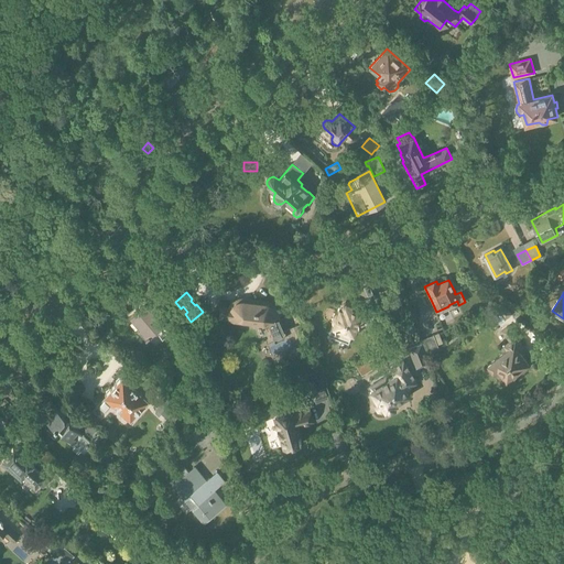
[(221,306),(219,318),(234,320),(263,323),(266,323),(274,343),(283,338),(282,335),(283,335),(283,334),(284,333),(284,332),(283,332),(278,318),(280,317),(275,307),(273,305),(272,304),(271,303),(269,302),(267,301),(249,299),(243,299),(241,297),(239,299),(236,300),(234,301),(231,302),(230,304),(229,307),(221,306)]
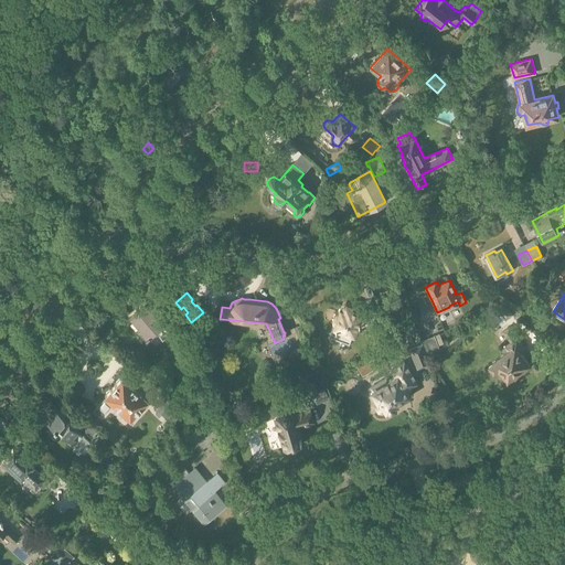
[(366,313),(365,315),(363,312),(353,308),(354,306),(353,305),(349,302),(347,302),(344,302),(342,304),(340,308),(339,308),(338,311),(334,313),(331,321),(333,323),(332,328),(329,337),(349,343),(352,334),(354,336),(359,323),(362,324),(370,327),(374,316),(366,313)]
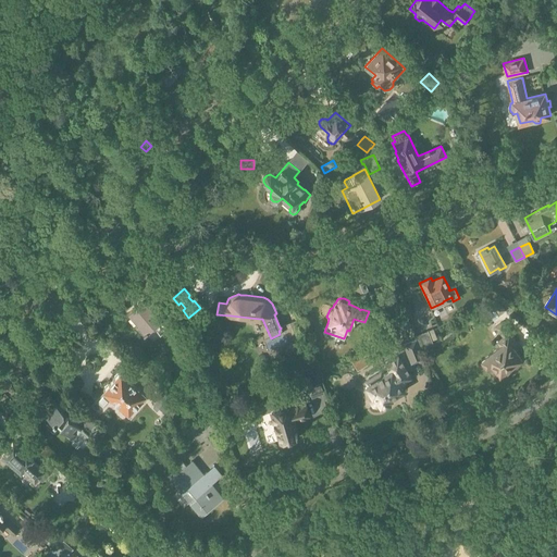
[(143,299),(128,312),(138,324),(136,325),(144,334),(145,333),(159,321),(161,320),(143,299)]
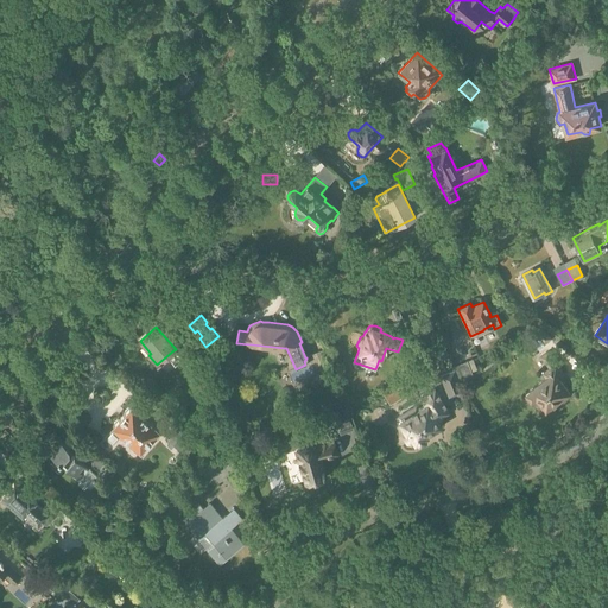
[(442,342),(434,346),(437,359),(447,356),(442,342)]
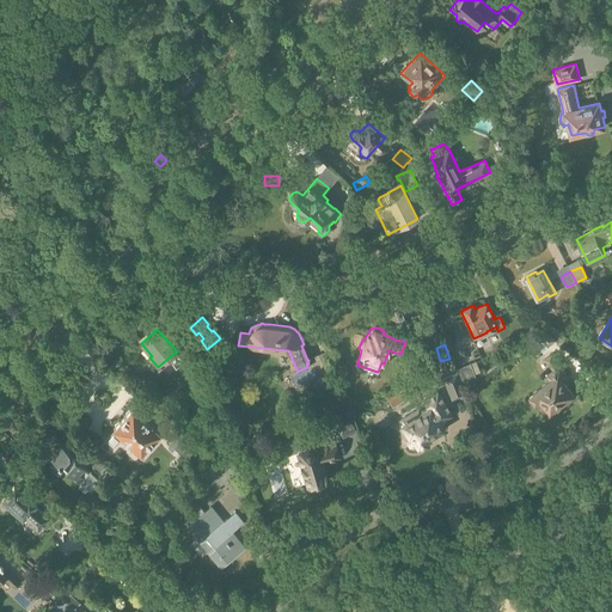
[(328,356),(325,352),(318,354),(330,381),(332,380),(324,359),(328,356)]
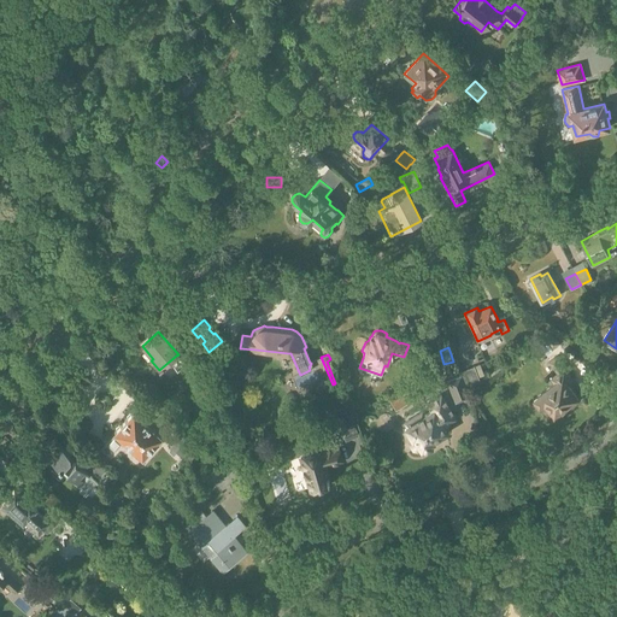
[(550,378),(553,383),(534,398),(544,411),(548,407),(556,417),(580,398),(570,385),(575,381),(569,372),(571,370),(568,365),(565,368),(556,356),(548,362),(557,374),(550,378)]
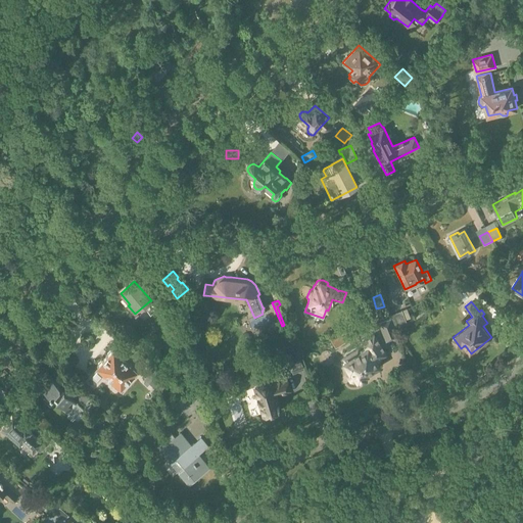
[(407,322),(405,318),(409,316),(407,308),(390,316),(396,329),(407,322)]
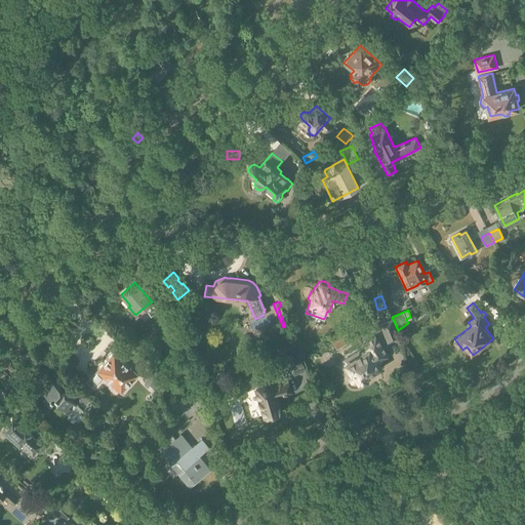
[(399,338),(399,337),(393,320),(380,325),(388,342),(399,338)]
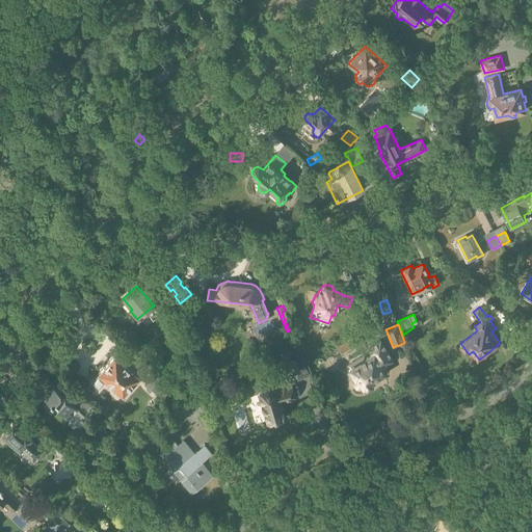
[(361,390),(362,389),(364,387),(368,388),(372,386),(372,383),(375,381),(374,379),(386,373),(381,367),(393,361),(380,340),(367,347),(371,353),(365,357),(364,355),(347,365),(349,367),(348,368),(350,370),(349,373),(351,376),(353,377),(352,381),(356,389),(361,390)]
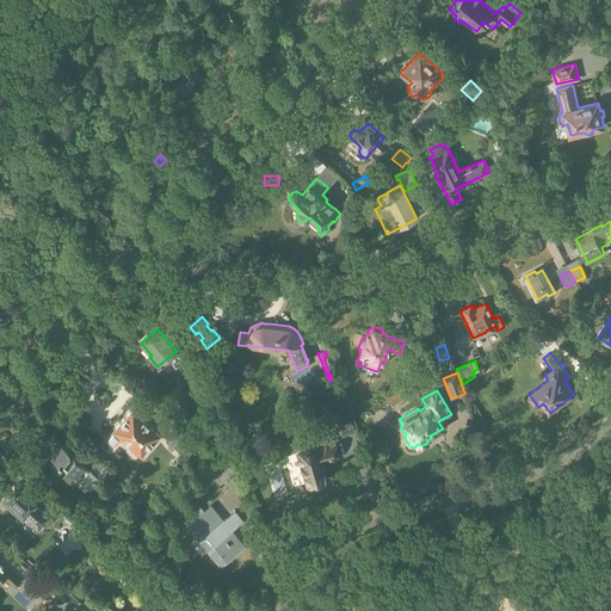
[(107,437),(106,438),(115,445),(122,438),(121,436),(122,434),(141,451),(159,432),(131,407),(113,427),(117,430),(116,432),(113,430),(107,437)]
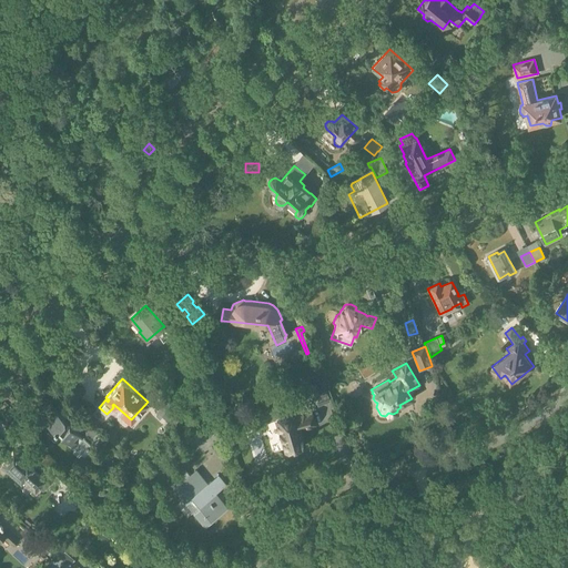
[(184,417),(176,412),(165,402),(156,412),(168,422),(168,421),(174,427),(184,417)]
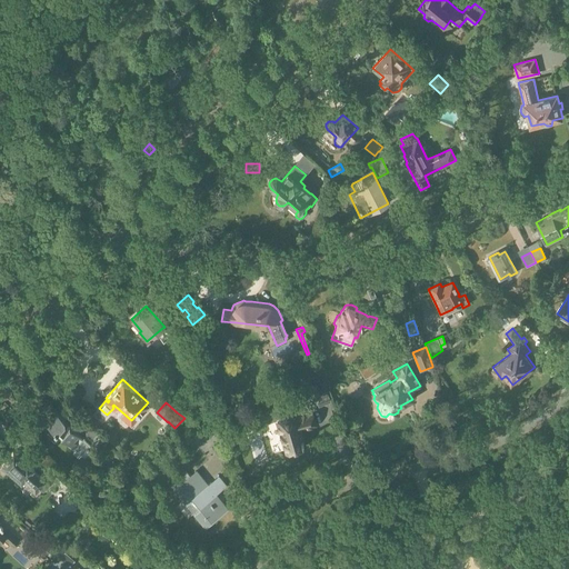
[(52,407),(42,418),(53,428),(49,433),(49,437),(53,441),(57,441),(62,436),(81,455),(87,449),(87,450),(89,448),(88,447),(90,445),(96,438),(101,442),(103,438),(89,426),(88,427),(86,440),(65,420),(63,417),(52,407)]
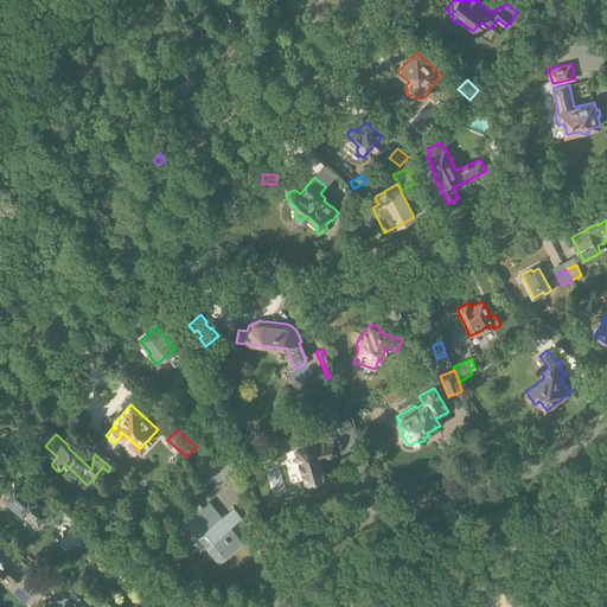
[(295,451),(305,483),(325,477),(319,459),(336,453),(332,440),(295,451)]
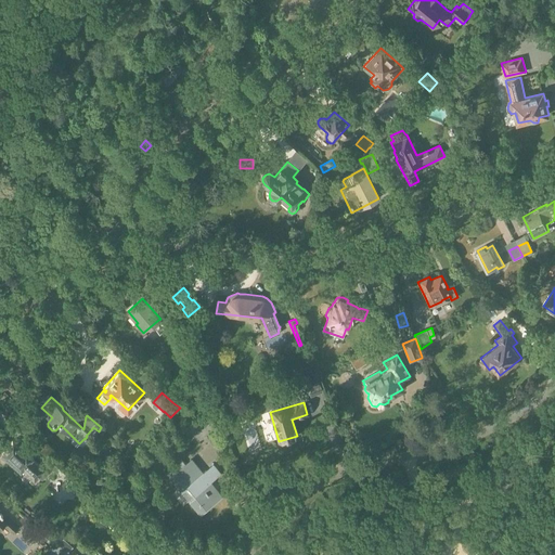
[(189,433),(205,420),(195,409),(179,422),(189,433)]
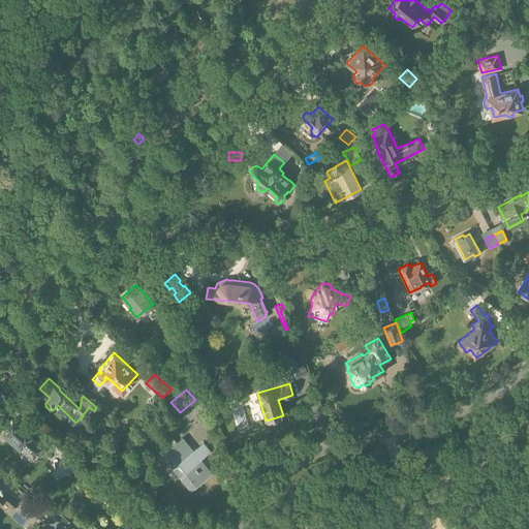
[(0,431),(1,432),(0,434),(6,440),(7,438),(19,447),(20,446),(32,457),(35,453),(39,457),(44,450),(29,436),(30,435),(23,429),(22,430),(11,419),(7,424),(6,423),(3,426),(4,427),(0,431)]
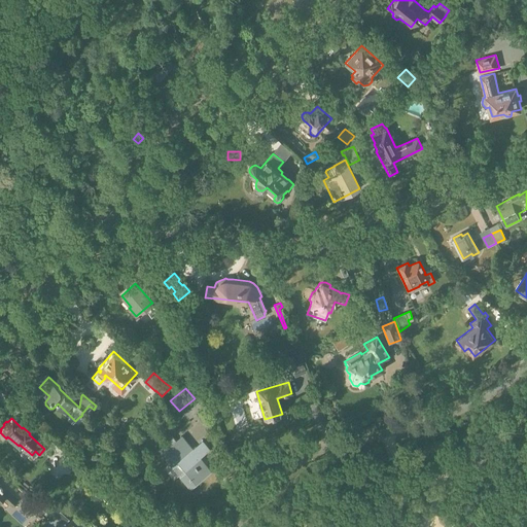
[(192,449),(182,436),(176,441),(173,436),(160,448),(163,452),(162,453),(173,467),(178,463),(185,471),(180,476),(190,489),(211,471),(200,458),(203,456),(196,447),(192,449)]
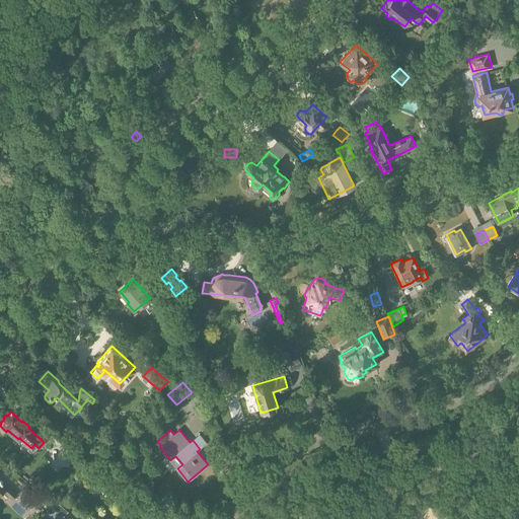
[(64,446),(58,452),(69,461),(70,460),(76,465),(79,461),(74,456),(74,455),(64,446)]
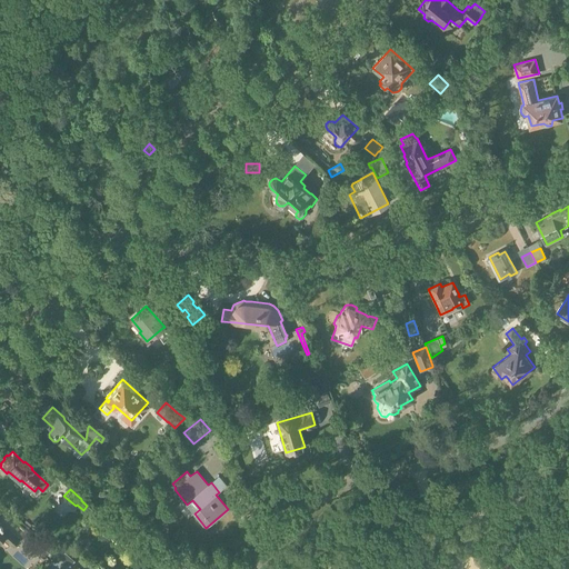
[(0,540),(2,538),(12,548),(19,540),(0,522),(0,540)]
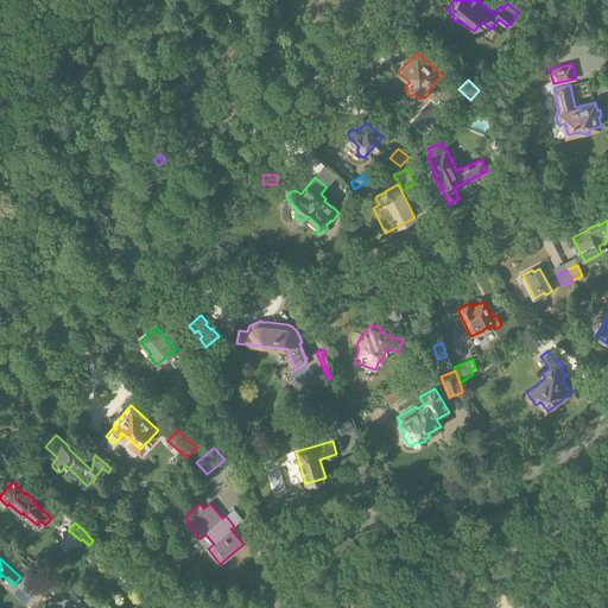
[(50,588),(32,571),(27,577),(45,593),(50,588)]
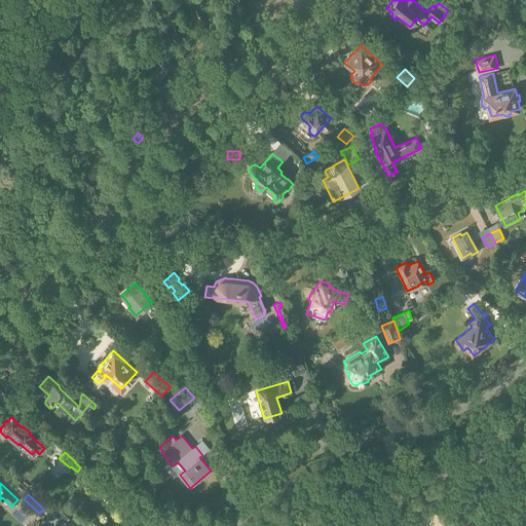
[(73,512),(64,503),(43,525),(53,525),(59,521),(63,524),(73,512)]
